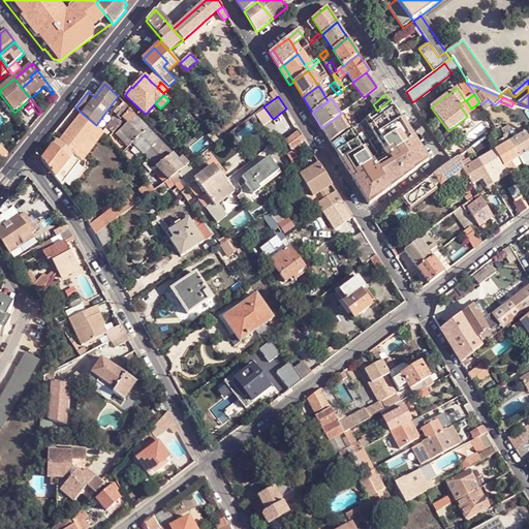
[(333,145),(370,204),(430,159),(390,100),(377,111),(354,128),(350,131),(333,145)]
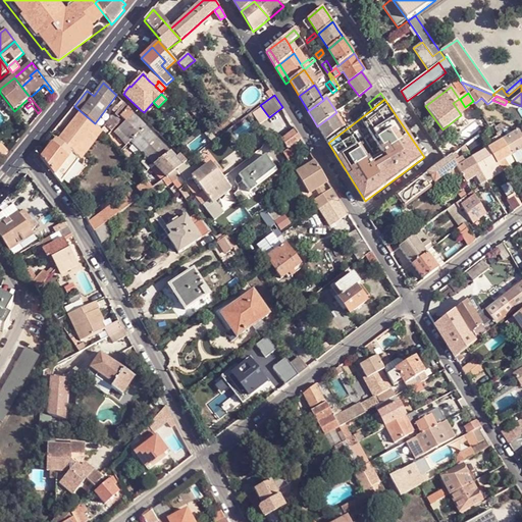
[(466,108),(465,107),(460,99),(459,99),(453,103),(460,113),(466,108)]
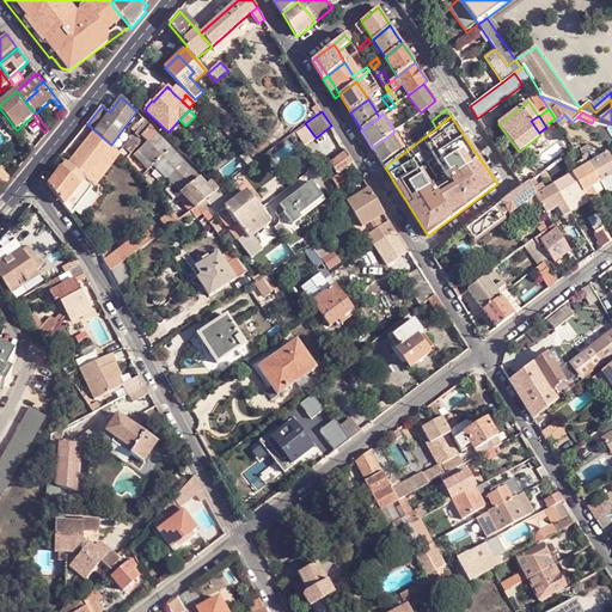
[(220,126),(232,138),(237,134),(228,126),(230,124),(226,120),(220,126)]
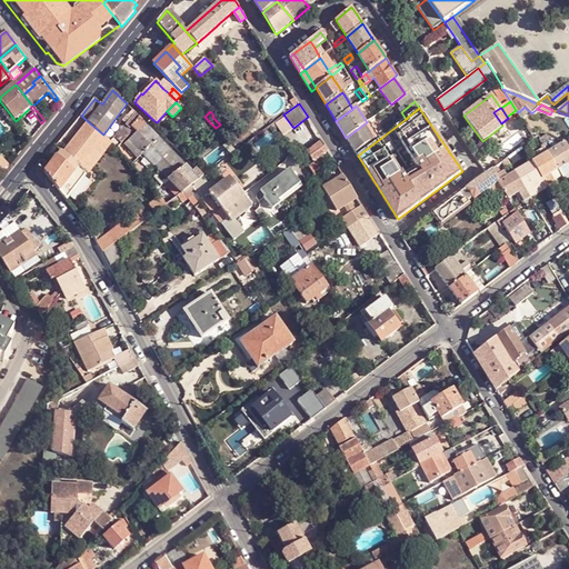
[(143,152),(158,138),(146,125),(135,112),(125,125),(126,126),(129,129),(131,126),(137,131),(129,139),(143,152)]
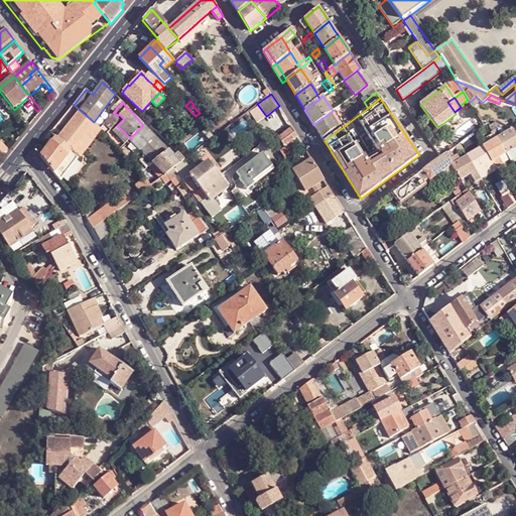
[(344,123),(335,109),(333,111),(313,125),(318,132),(323,138),(340,125),(344,123)]
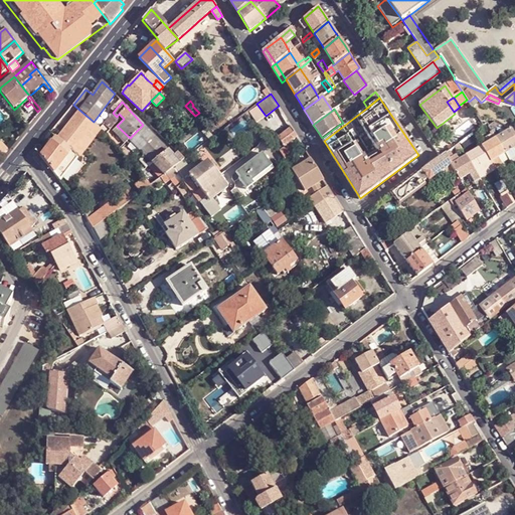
[(71,150),(94,122),(80,111),(57,138),(71,150)]
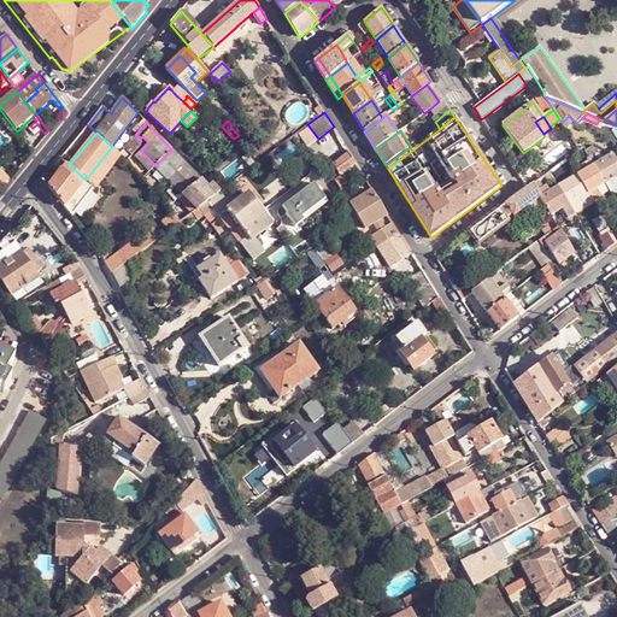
[(140,140),(136,136),(125,148),(133,154),(144,144),(140,140)]
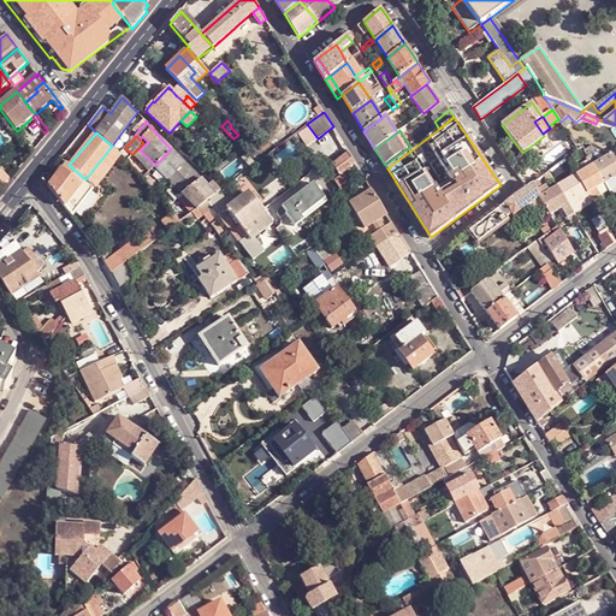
[(112,146),(86,179),(94,189),(95,190),(122,155),(112,146)]
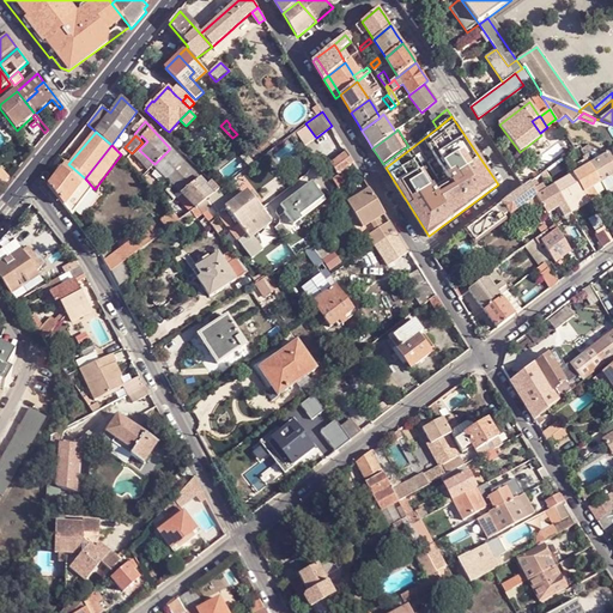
[(168,178),(186,164),(170,149),(155,164),(168,178)]
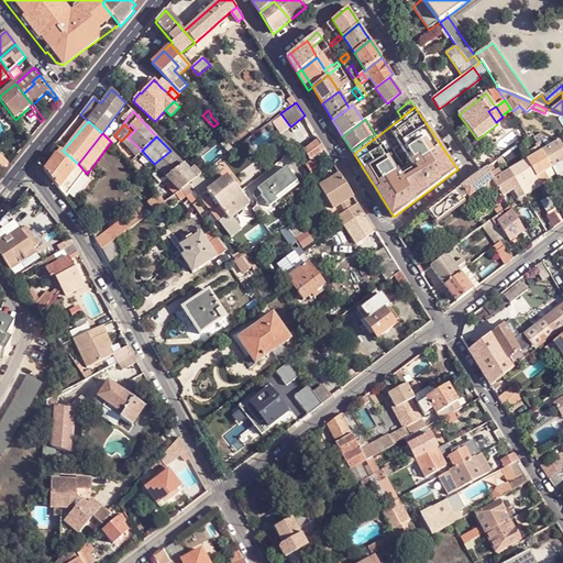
[(138,155),(142,151),(128,138),(124,142),(138,155)]
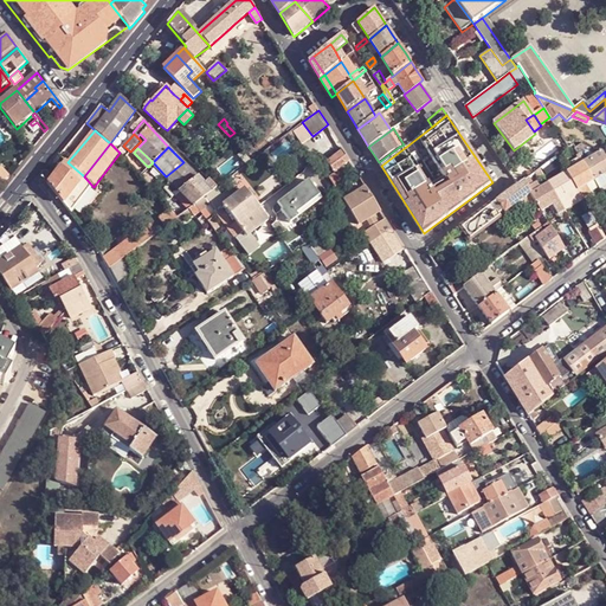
[(584,162),(601,153),(590,148),(579,154),(584,162)]
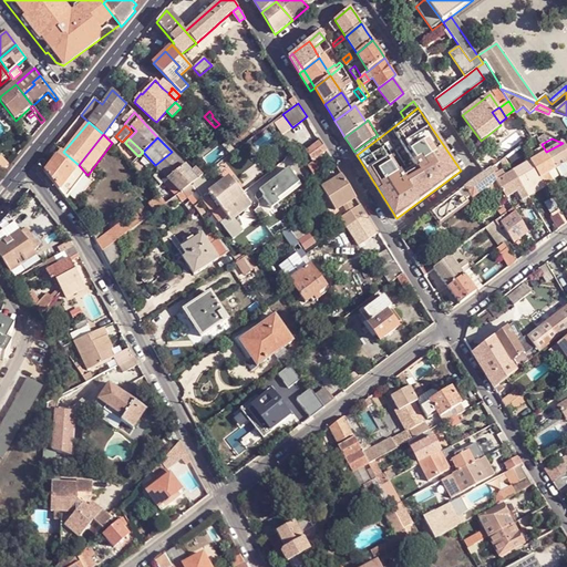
[(312,161),(327,151),(321,140),(307,151),(312,161)]
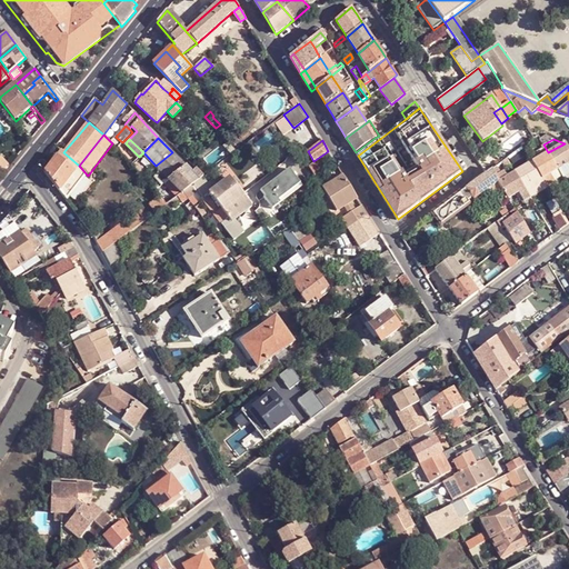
[(236,149),(228,141),(225,146),(231,153),(236,149)]
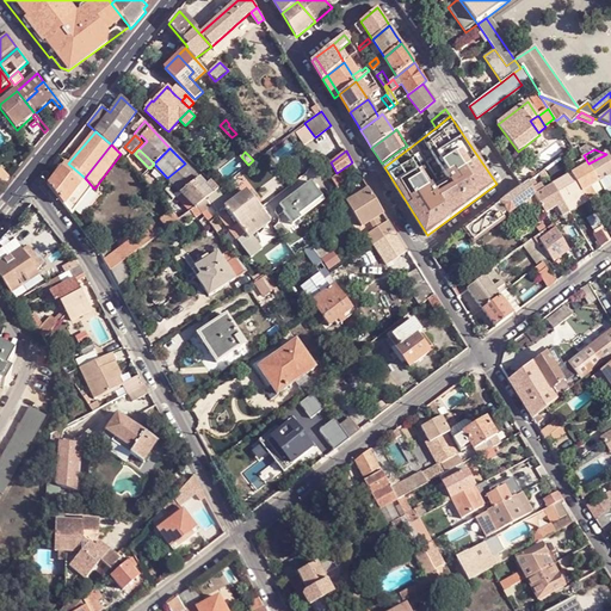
[(610,174),(610,160),(610,159),(606,154),(588,164),(599,181),(609,177),(610,174)]
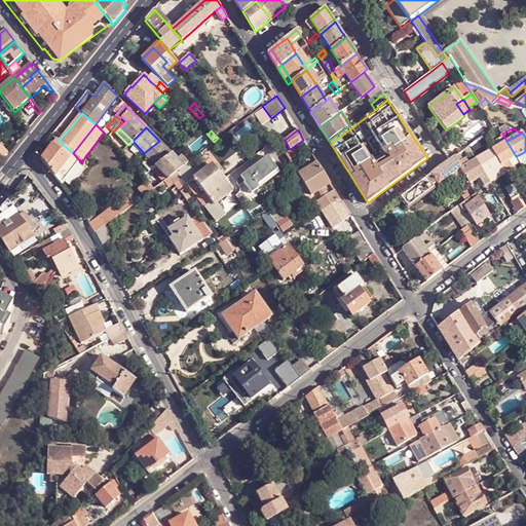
[(54,177),(73,153),(59,141),(57,140),(52,145),(48,149),(41,158),(54,177)]
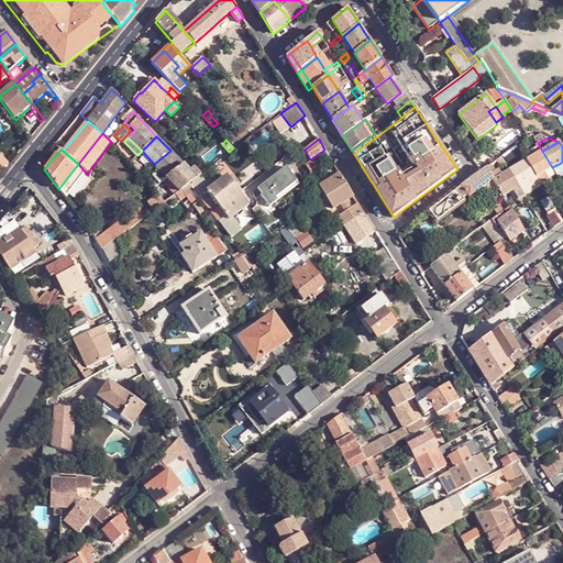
[(150,168),(154,164),(142,151),(138,155),(141,158),(143,156),(150,164),(147,166),(150,168)]
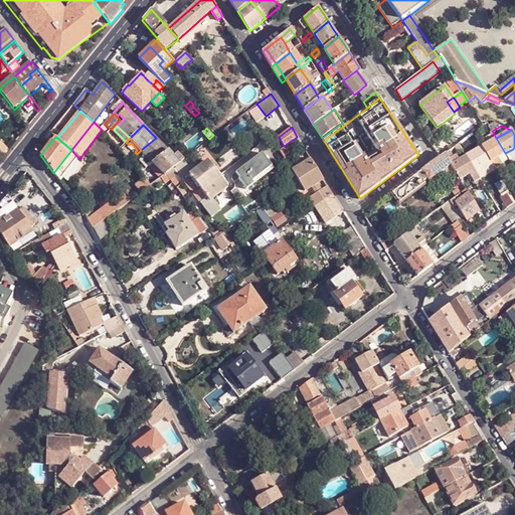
[(144,154),(152,161),(167,149),(156,138),(141,150),(144,154)]
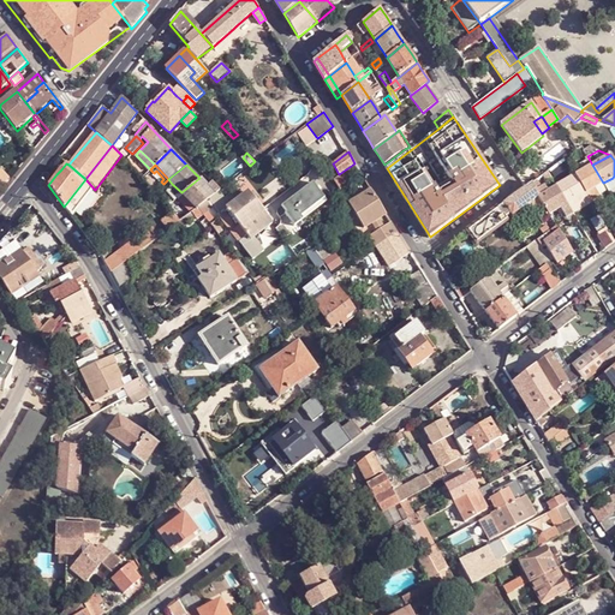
[(585,193),(603,183),(592,165),(574,175),(585,193)]
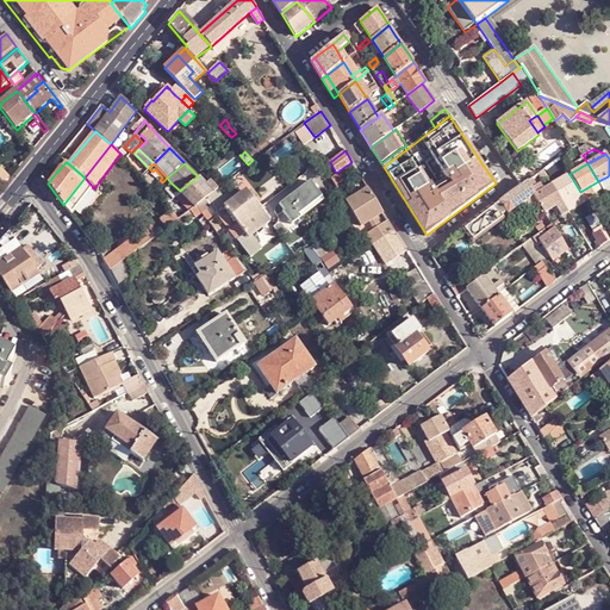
[(0,184),(2,187),(10,178),(0,167),(0,184)]
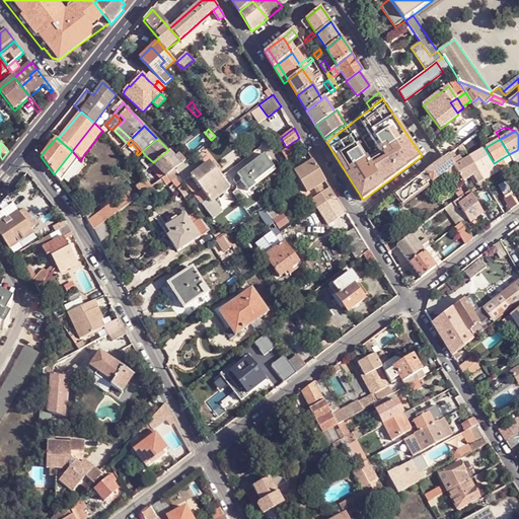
[(135,157),(136,157),(127,147),(122,151),(131,161),(135,157)]
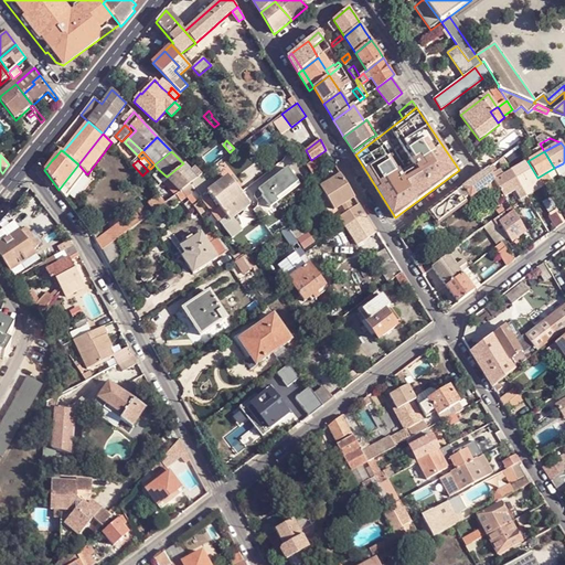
[(205,161),(196,168),(203,174),(210,169),(205,161)]
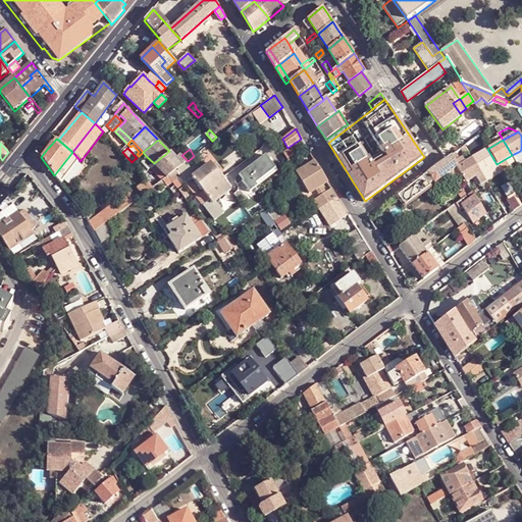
[(291,162),(295,159),(289,149),(284,152),(290,162),(291,162)]
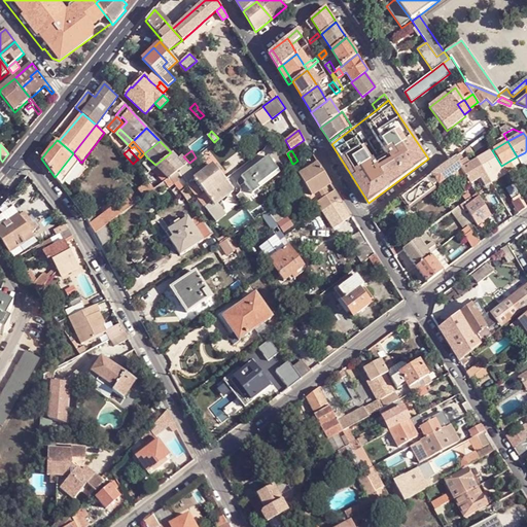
[(501,166),(492,150),(477,160),(486,175),(491,183),(506,174),(501,166)]
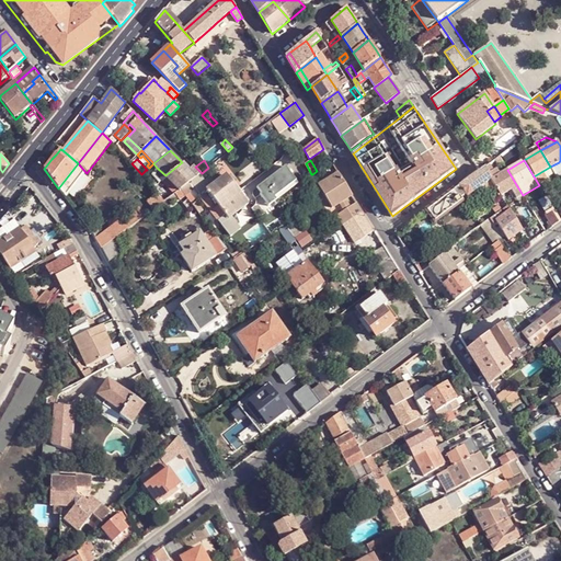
[(195,178),(196,176),(189,169),(182,162),(165,175),(179,190),(180,189),(195,178)]
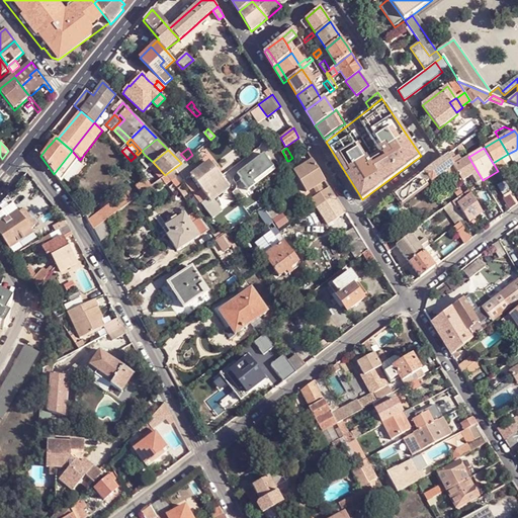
[(513,162),(517,158),(517,153),(516,150),(508,154),(510,158),(513,162)]
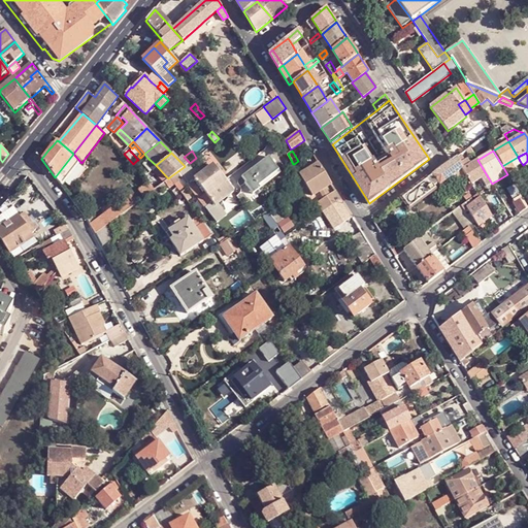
[(73,154),(55,177),(62,186),(80,162),(73,154)]
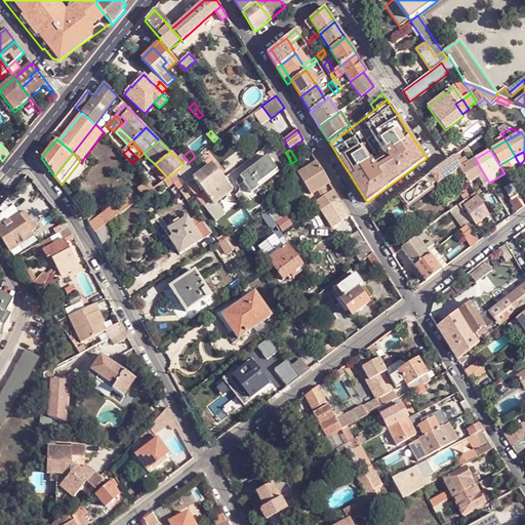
[(176,158),(184,165),(189,162),(183,156),(180,154),(176,158)]
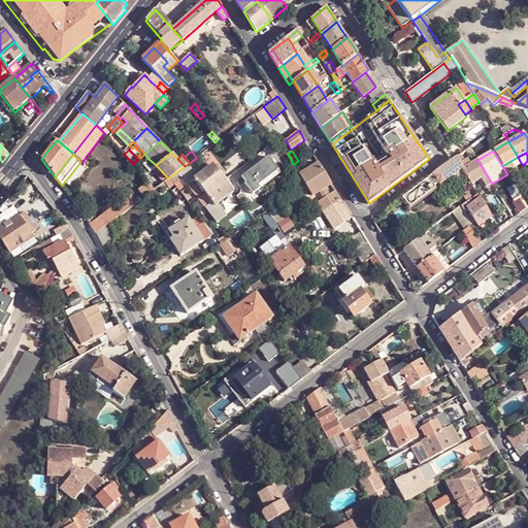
[(268,155),(241,175),(245,180),(248,179),(256,191),(281,171),(268,155)]
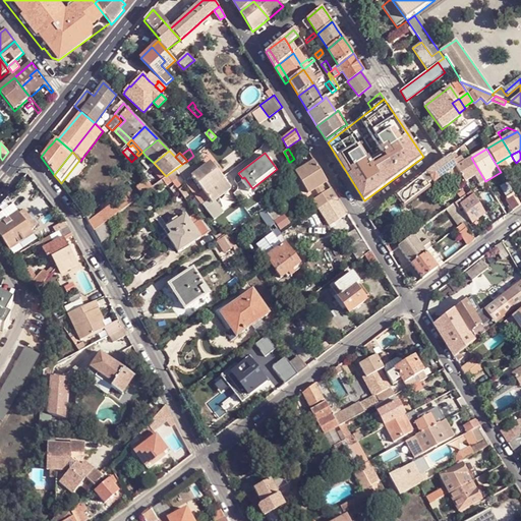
[(454,153),(450,156),(466,182),(475,176),(483,189),(488,186),(485,181),(480,173),(471,158),(464,162),(461,157),(459,158),(454,153)]
